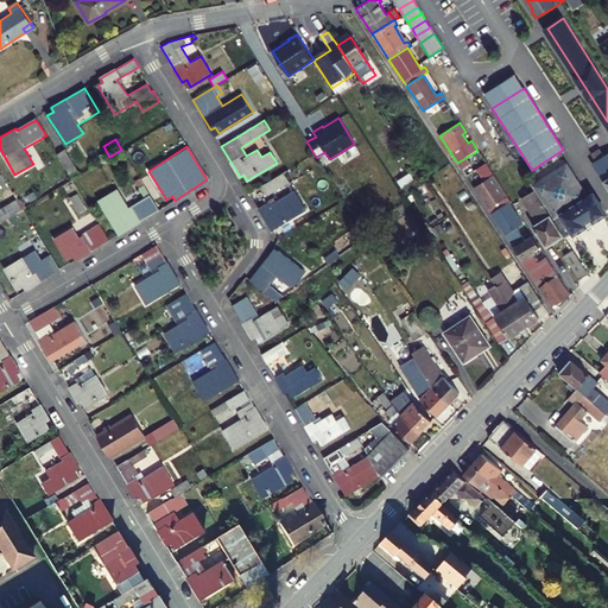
[(80,175),(64,150),(57,154),(73,179),(80,175)]
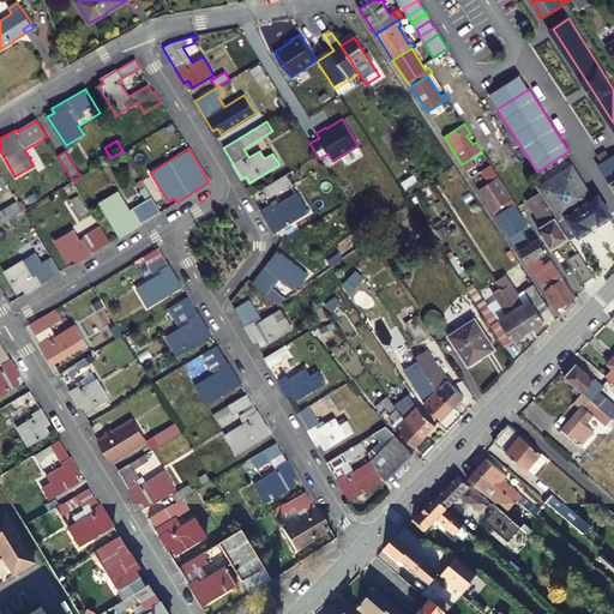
[(613,187),(613,157),(602,164),(613,187)]
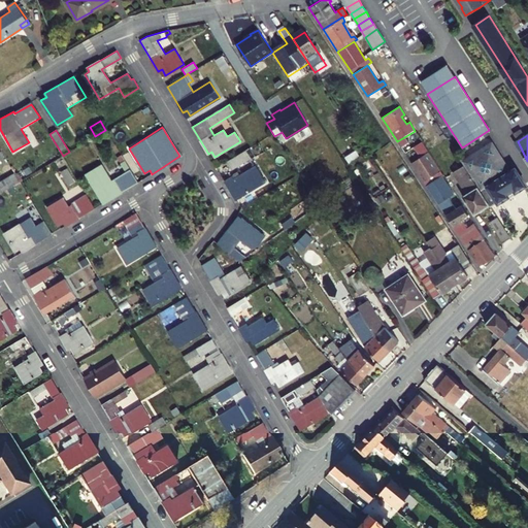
[(508,168),(491,141),(460,161),(463,165),(489,204),(496,200),(498,203),(525,186),(514,169),(507,173),(505,170),(508,168)]
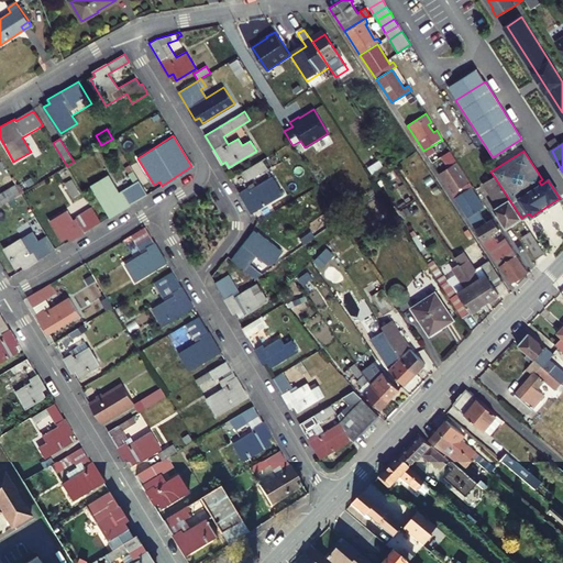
[(450,152),(438,159),(445,169),(455,164),(456,163),(450,152)]
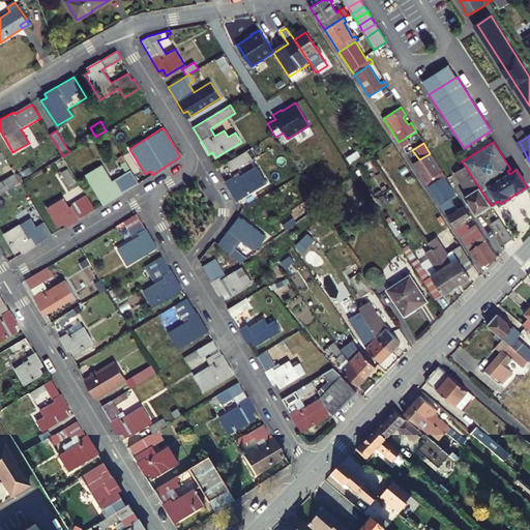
[(256,156),(251,148),(227,163),(233,171),(256,156)]
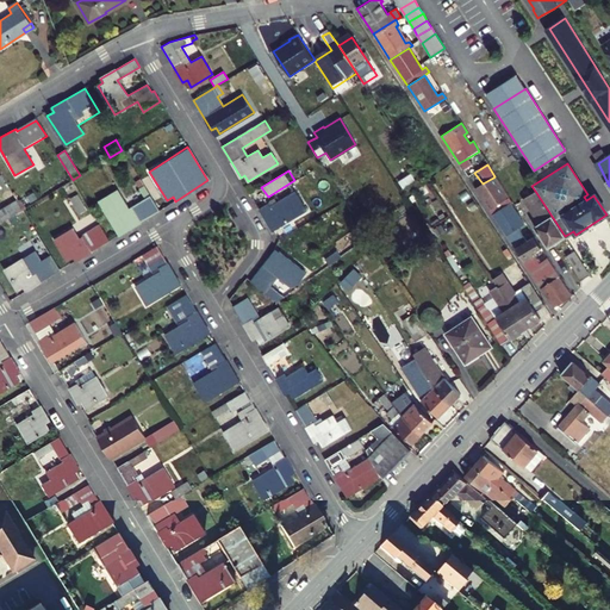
[(475,190),(492,215),(510,204),(493,178),(483,184),(475,190)]
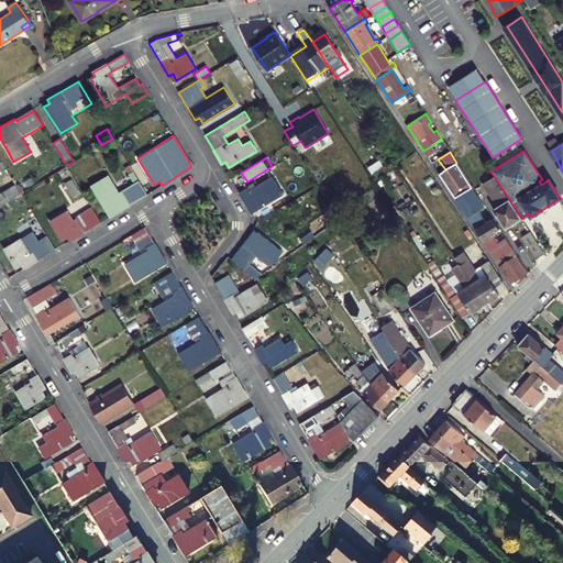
[(68,173),(65,168),(55,175),(58,179),(68,173)]
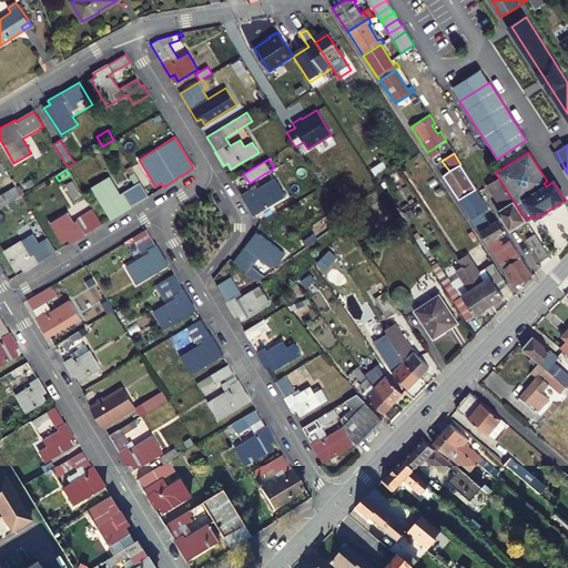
[(148,195),(134,173),(129,176),(135,188),(121,198),(109,178),(92,188),(111,219),(111,220),(131,208),(132,205),(148,195)]
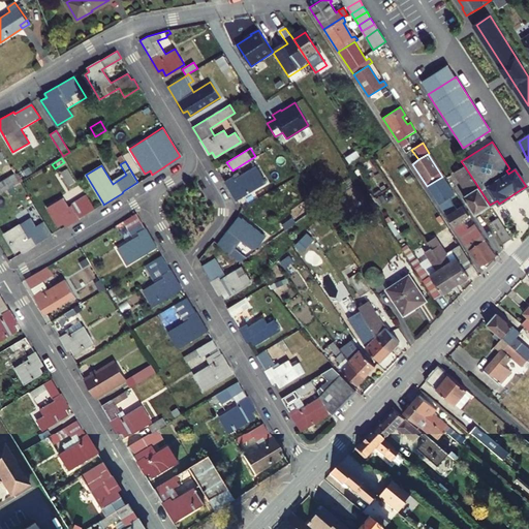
[(490,205),(464,165),(454,172),(467,193),(463,196),(474,215),(483,210),(490,205)]
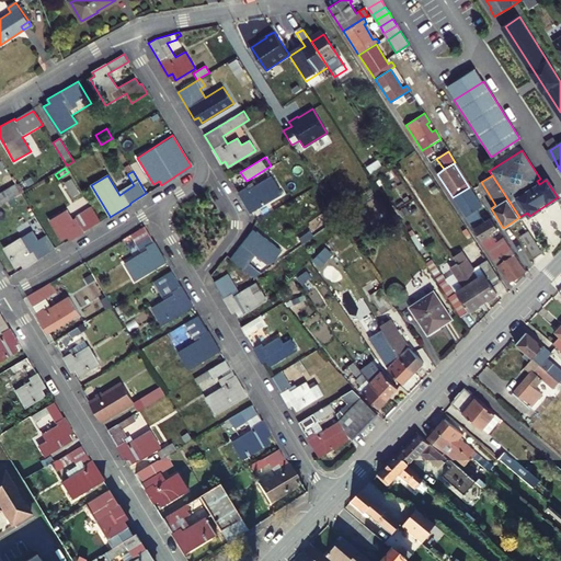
[(282,192),(271,176),(255,186),(252,182),(247,185),(247,187),(239,193),(250,212),(282,192)]
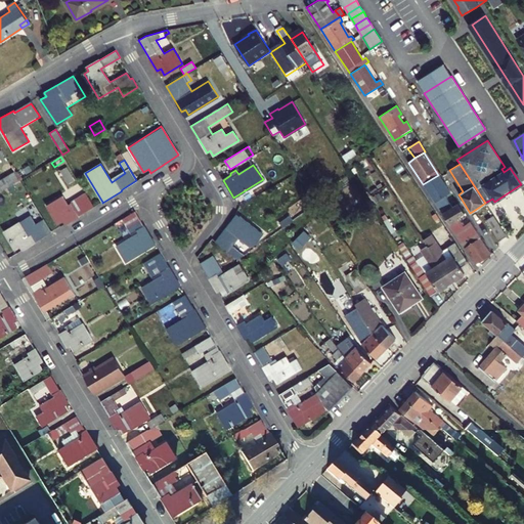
[(0,190),(19,180),(14,172),(0,180),(0,190)]
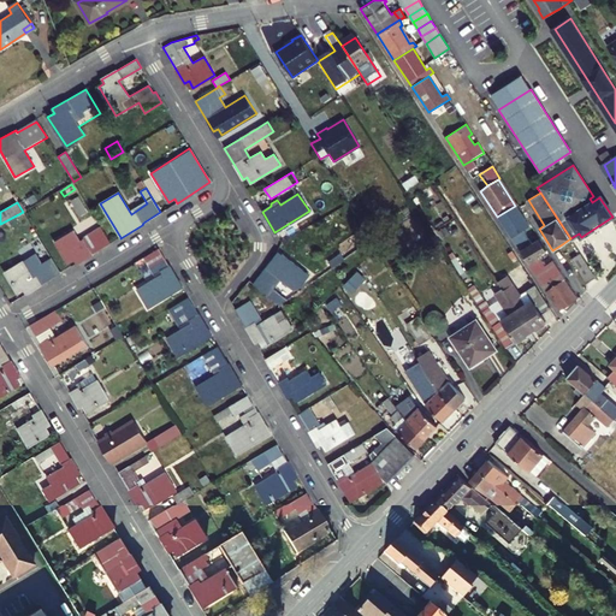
[(528,226),(515,206),(497,217),(510,237),(521,231),(528,226)]
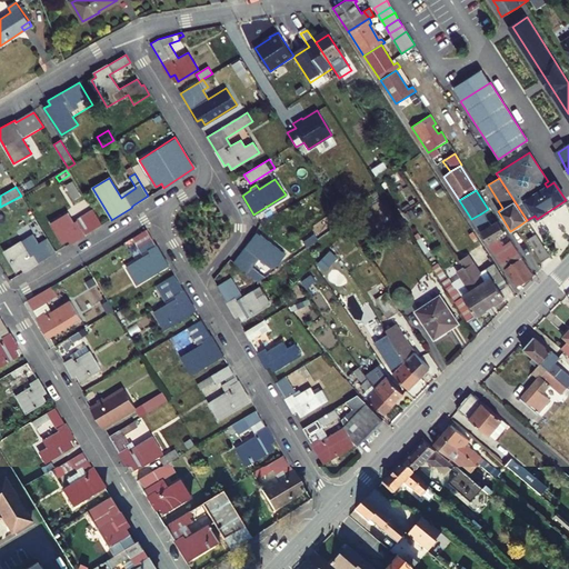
[(480,231),(497,220),(489,208),(488,209),(481,213),(485,217),(475,223),(480,231)]
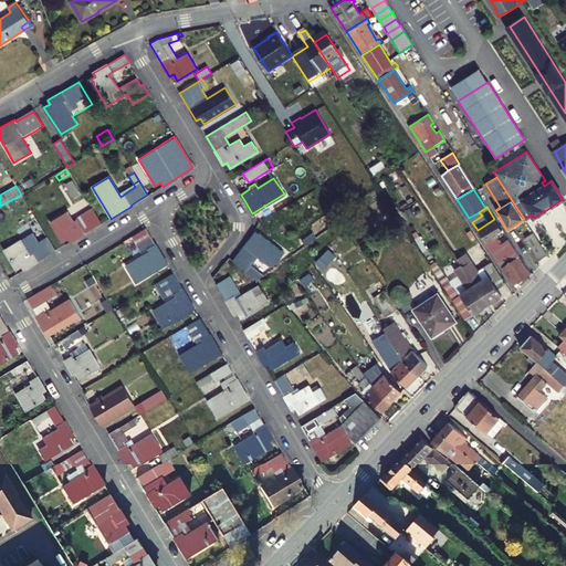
[(102,223),(93,208),(83,213),(84,216),(73,222),(67,213),(51,222),(62,241),(69,238),(71,242),(102,223)]
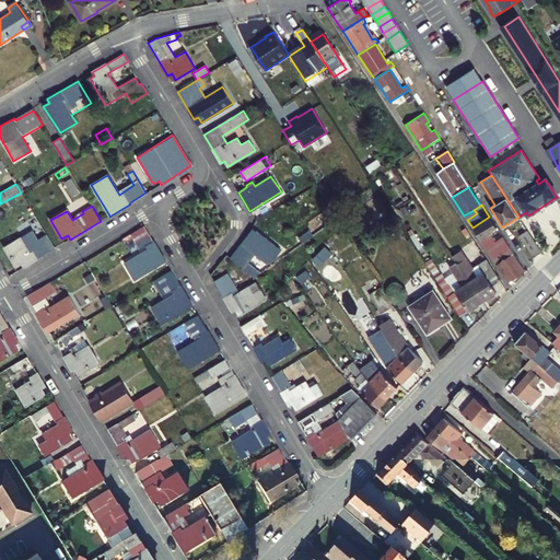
[(491,256),(508,245),(502,236),(499,238),(494,232),(492,233),(491,231),(497,228),(489,217),(473,228),(491,256)]
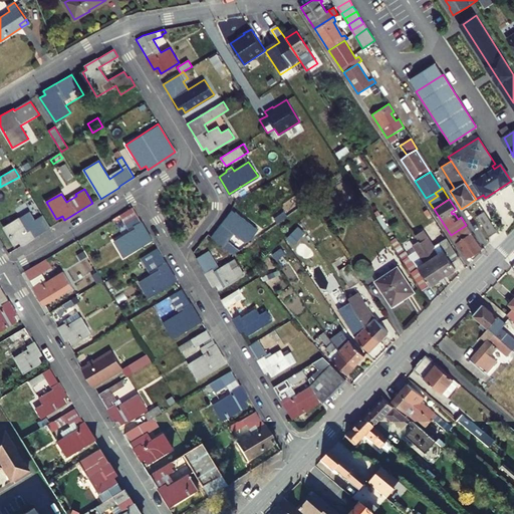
[(152,239),(133,207),(119,215),(130,232),(113,242),(122,257),(152,239)]
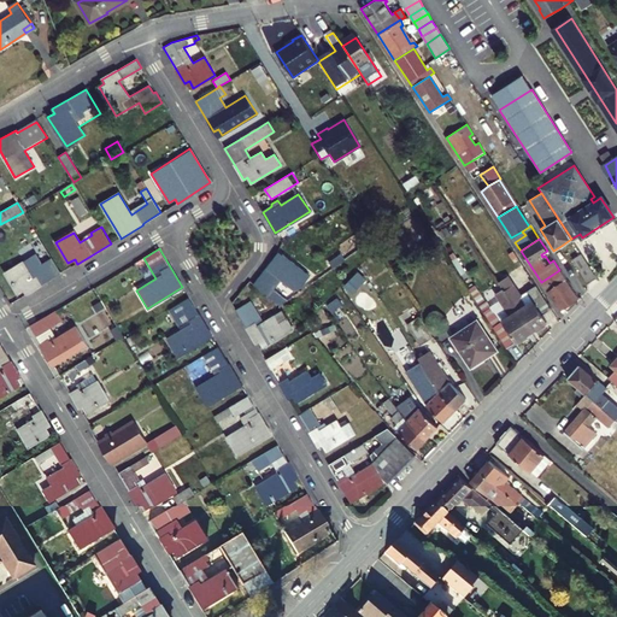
[(310,275),(282,254),(278,260),(274,257),(263,271),(264,271),(253,285),(281,306),(287,301),(276,294),(271,291),(280,280),(289,286),(295,280),(303,286),(310,275)]
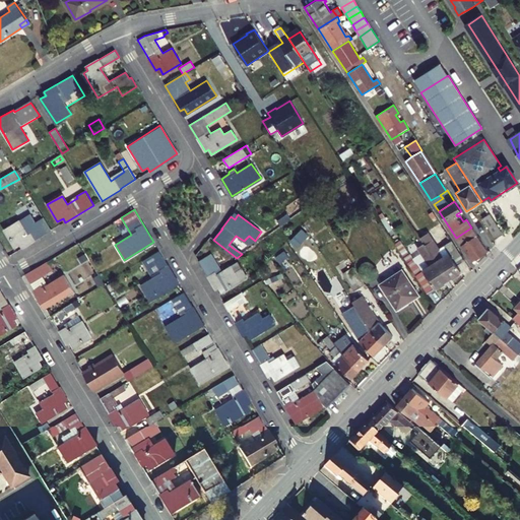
[(502,234),(490,214),(481,218),(494,239),(502,234)]
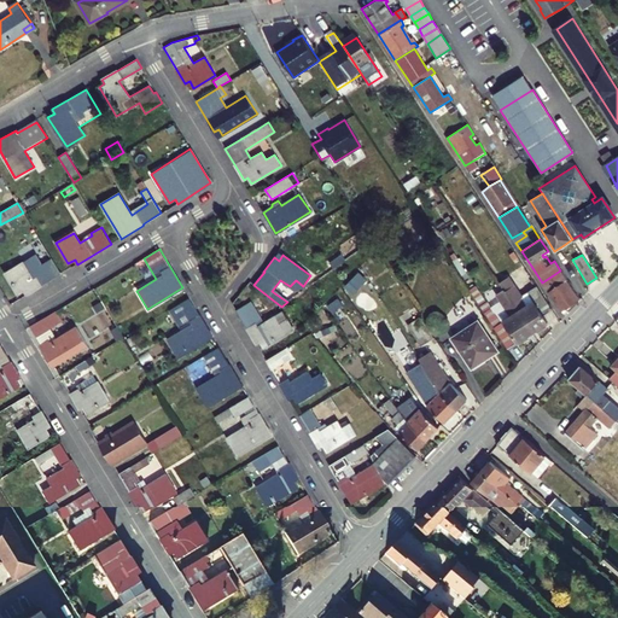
[(60,274),(51,258),(40,264),(40,267),(29,274),(22,263),(5,273),(17,293),(24,291),(27,295),(42,286),(42,284),(60,274)]
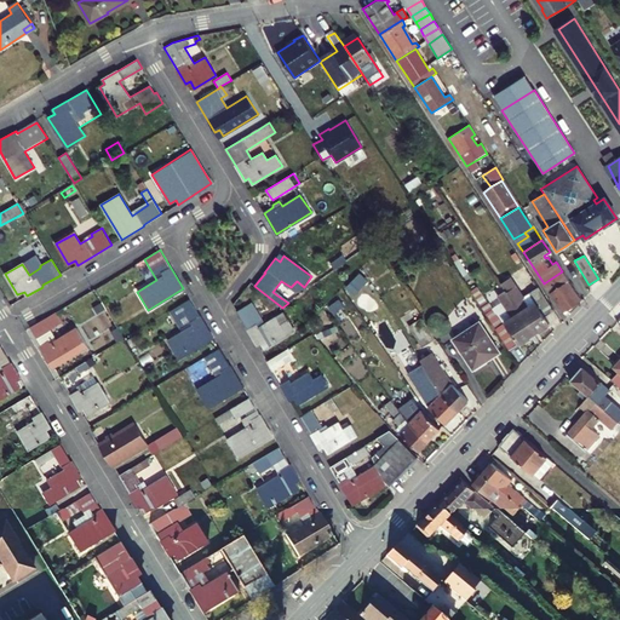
[(580,300),(562,271),(544,283),(562,313),(580,300)]
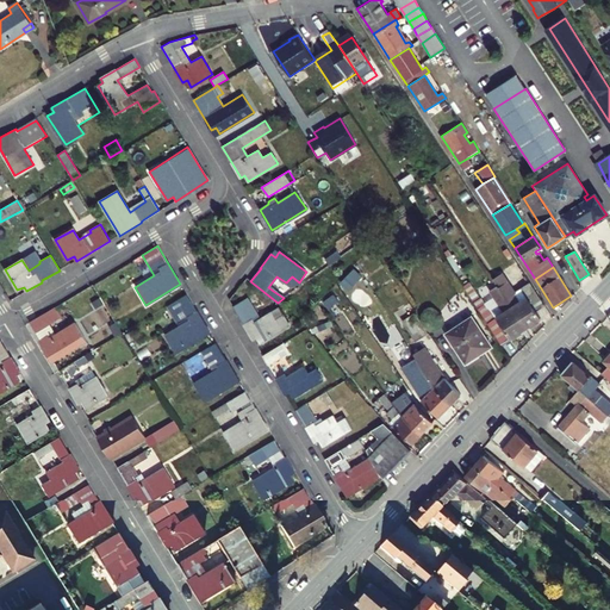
[(341,281),(347,290),(361,279),(355,271),(341,281)]
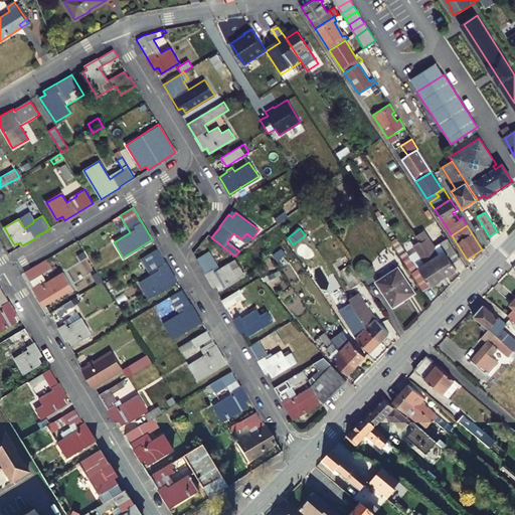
[(241,238),(233,233),(226,242),(230,245),(234,239),(239,243),(241,239),(241,238)]
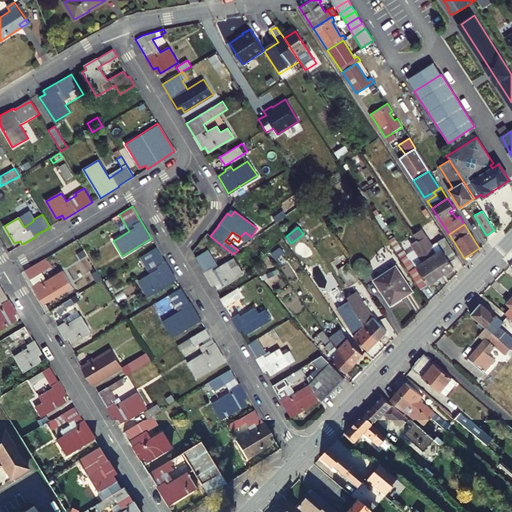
[(414,235),(417,240),(440,275),(444,273),(445,273),(452,268),(460,262),(444,237),(431,246),(421,232),(414,235)]
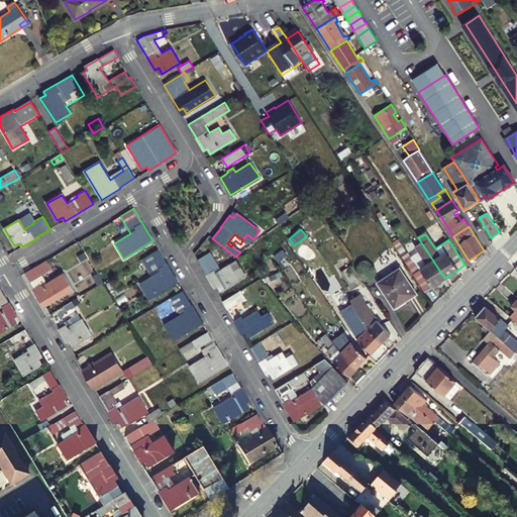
[(441,281),(444,278),(421,242),(415,245),(427,265),(419,270),(410,256),(409,256),(397,238),(392,241),(406,264),(424,291),(433,286),(433,287),(441,281)]
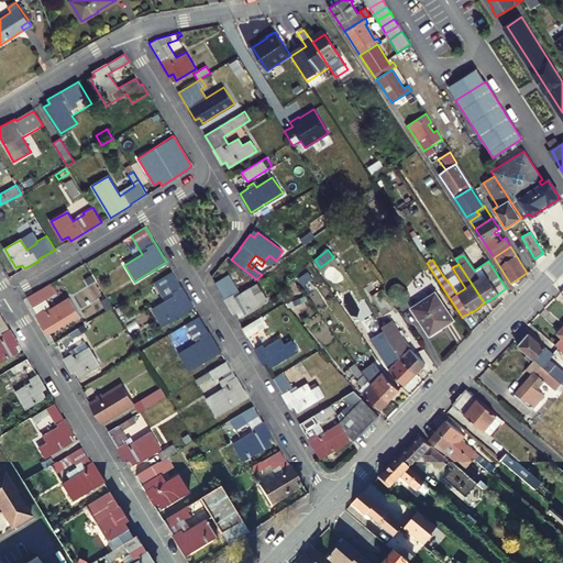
[(224,276),(219,267),(211,276),(224,298),(223,299),(232,312),(236,311),(240,317),(266,300),(257,284),(241,294),(233,282),(229,284),(224,276)]
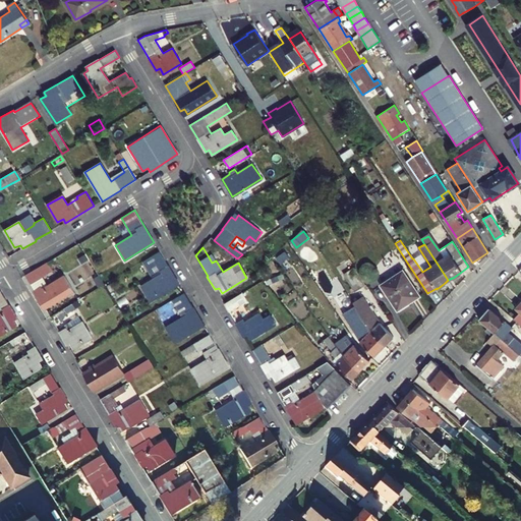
[(178,284),(159,251),(142,261),(153,279),(140,286),(150,301),(178,284)]
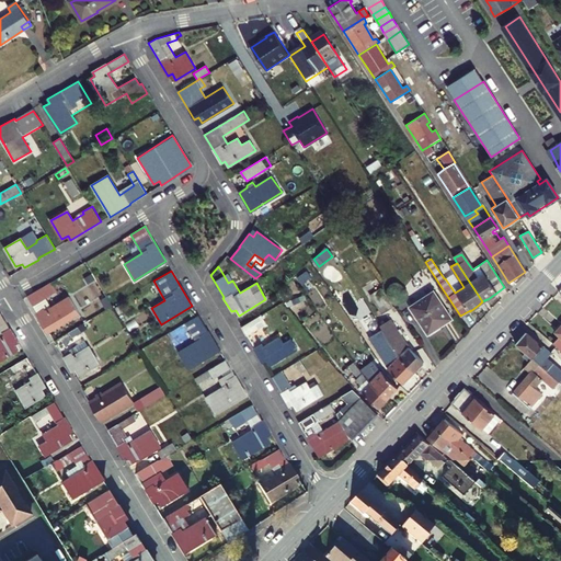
[(232,281),(228,273),(224,275),(228,283),(232,281)]
